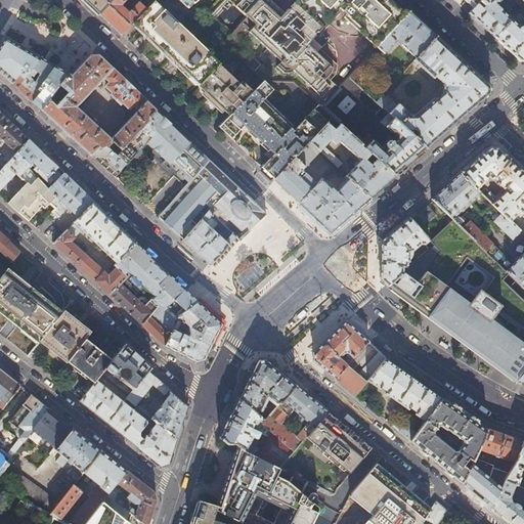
[(85,0),(100,14),(113,0),(85,0)]
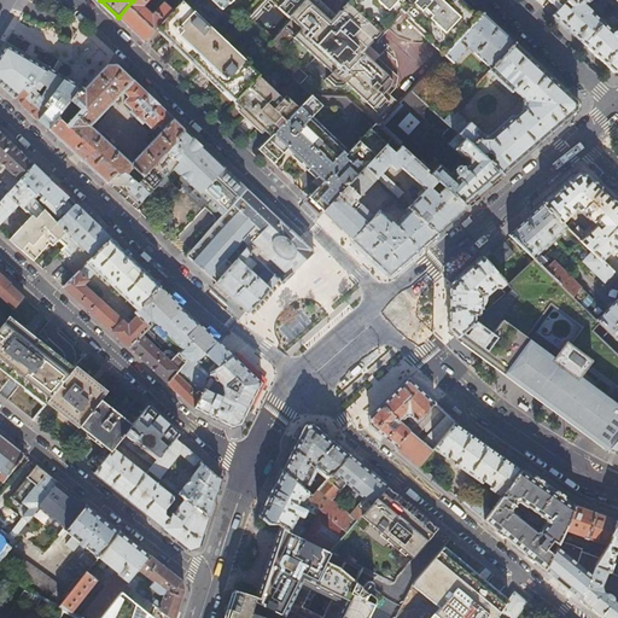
[(151,0),(133,0),(118,17),(144,41),(157,28),(174,11),(165,3),(152,16),(150,15),(150,12),(147,10),(145,10),(144,9),(151,0)]
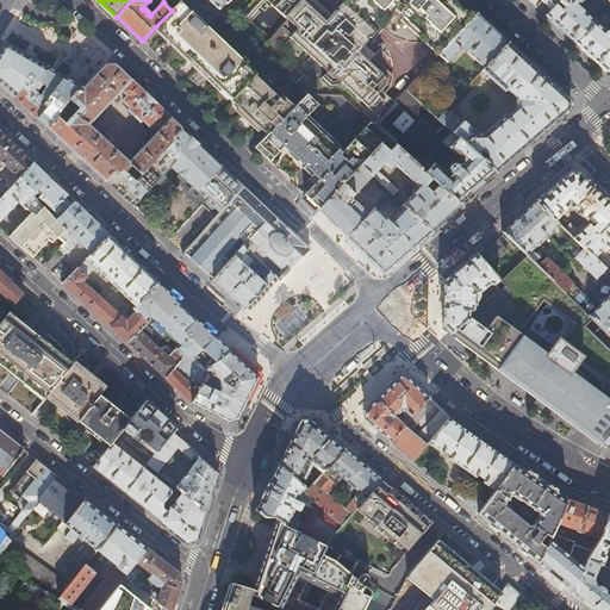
[(209,0),(221,11),(226,5),(226,6),(231,0),(209,0)]
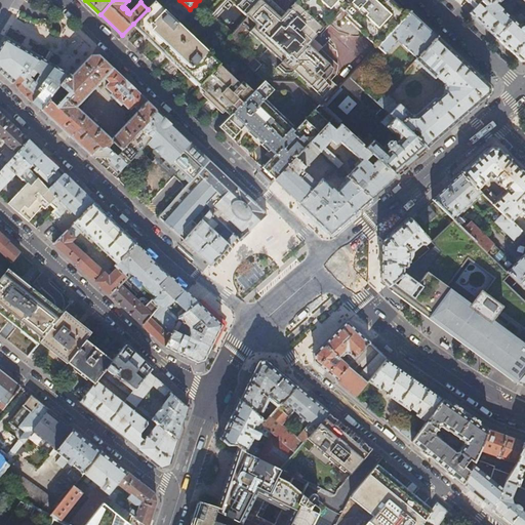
[(341,16),(349,24),(359,12),(370,0),(292,0),(290,4),(289,6),(288,5),(281,13),(267,0),(251,0),(243,9),(257,23),(248,32),(280,62),(278,64),(284,70),(291,69),(299,77),(319,55),(306,43),(315,34),(314,33),(315,31),(316,32),(336,10),(335,9),(337,7),(344,13),(341,16)]
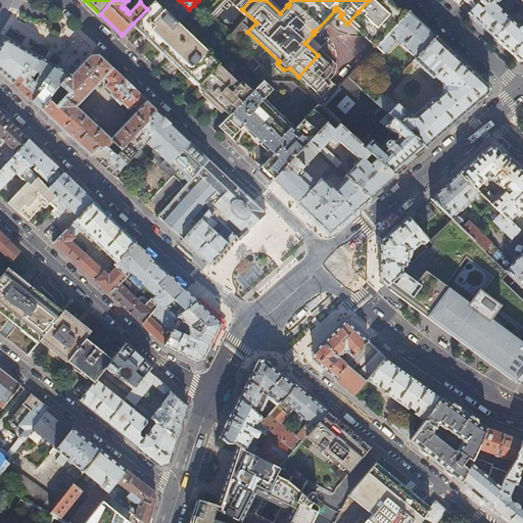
[(375,48),(407,14),(402,10),(401,9),(400,9),(399,9),(398,9),(397,9),(388,1),(387,0),(369,0),(358,12),(347,24),(375,48)]
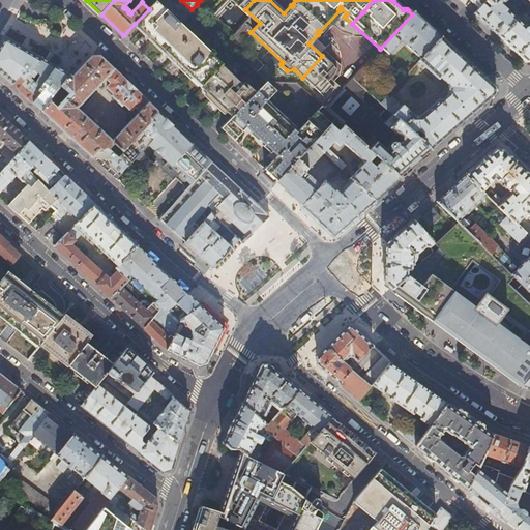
[(487,0),(481,6),(474,15),(484,24),(501,38),(518,20),(521,18),(518,16),(516,18),(503,5),(508,0),(507,0),(487,0)]
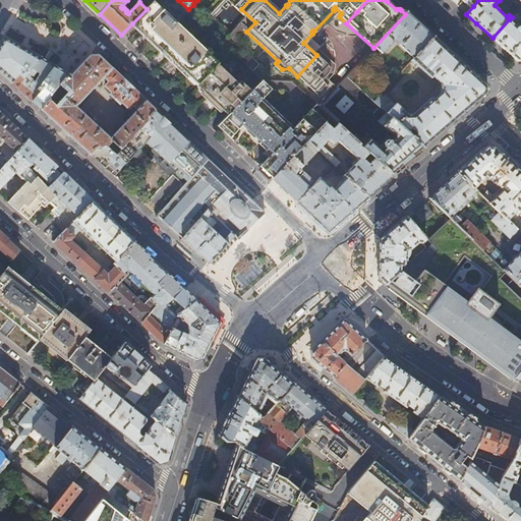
[(175,64),(197,87),(220,64),(177,21),(155,1),(147,9),(132,23),(145,36),(175,64)]
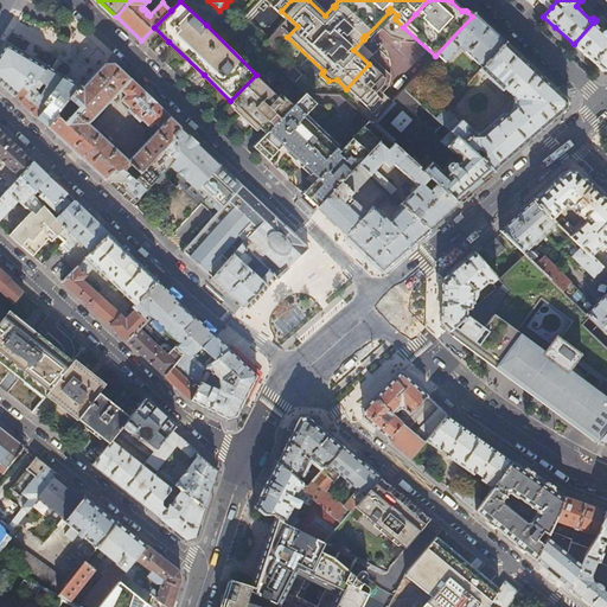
[(606,7),(606,10),(596,20),(593,23),(574,44),(602,71),(606,71),(606,70),(606,7)]
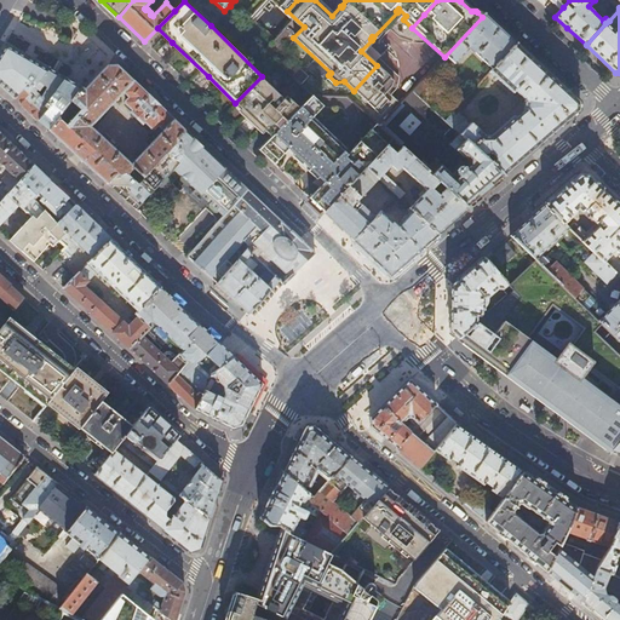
[(413,91),(418,96),(452,61),(455,64),(469,50),(474,53),(493,70),(517,44),(504,30),(486,13),(482,17),(445,57),(413,91)]
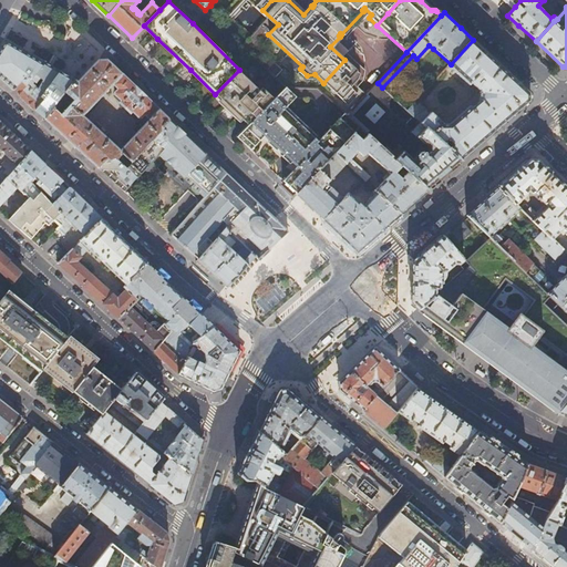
[(13,90),(22,81),(27,85),(45,62),(6,39),(0,48),(0,76),(1,78),(13,90)]
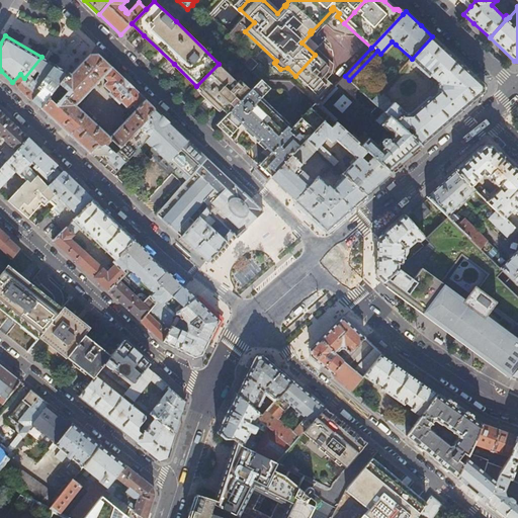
[(379,93),(372,101),(389,116),(406,133),(410,128),(414,134),(410,137),(422,148),(485,93),(485,85),(432,36),(412,59),(410,61),(429,78),(431,77),(433,79),(432,81),(436,85),(437,83),(439,84),(438,86),(437,92),(438,93),(431,99),(430,97),(411,114),(406,114),(394,103),(393,105),(389,102),(390,101),(383,96),(382,97),(379,93)]
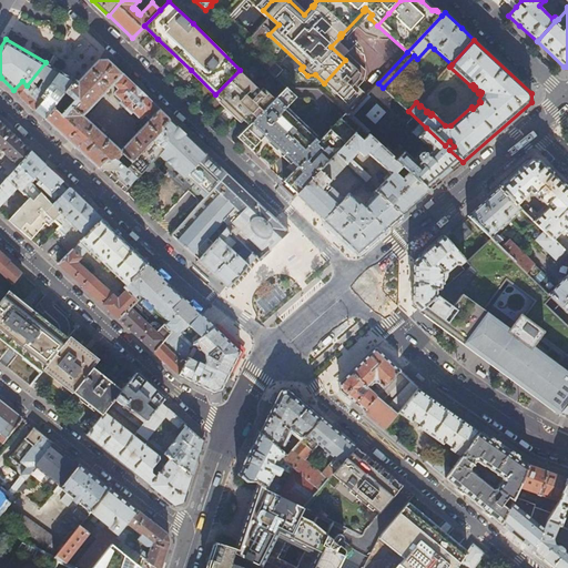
[(152,142),(161,132),(160,131),(170,119),(108,60),(100,59),(79,81),(77,80),(67,93),(75,100),(62,113),(56,108),(47,120),(52,125),(57,130),(63,135),(79,150),(88,158),(90,160),(99,168),(105,160),(108,161),(117,156),(119,160),(123,154),(132,162),(152,142)]
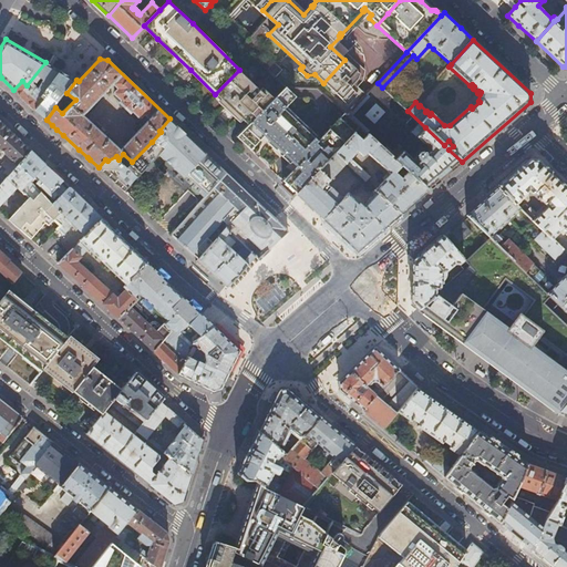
[(344,60),(323,83),(333,92),(354,69),(344,60)]
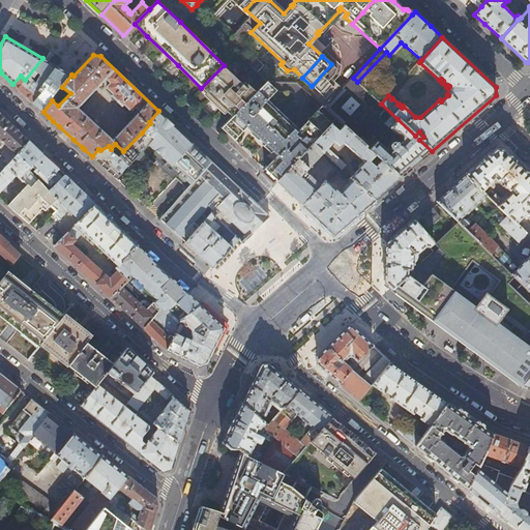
[(33,102),(40,94),(37,90),(57,66),(49,61),(42,58),(25,80),(21,76),(12,84),(18,88),(24,94),(28,98),(33,102)]
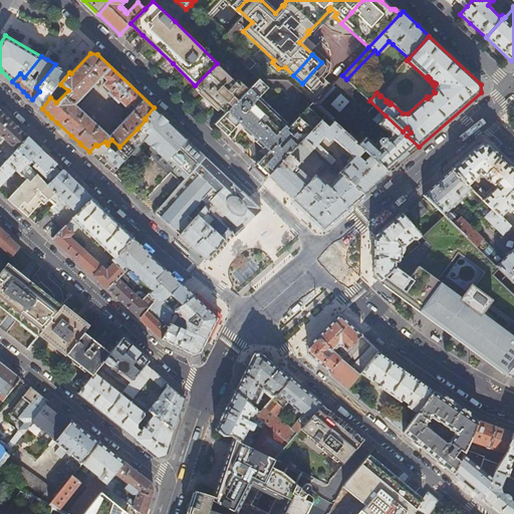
[(282,70),(285,67),(278,68),(272,62),(270,64),(278,71),(282,70)]
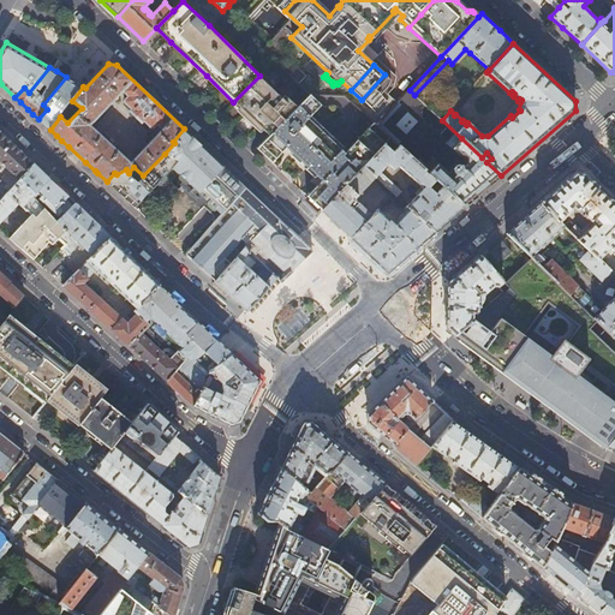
[(260,76),(233,102),(239,107),(237,109),(239,111),(248,119),(260,131),(262,130),(263,130),(269,137),(299,107),(286,94),(282,96),(273,88),(260,76)]
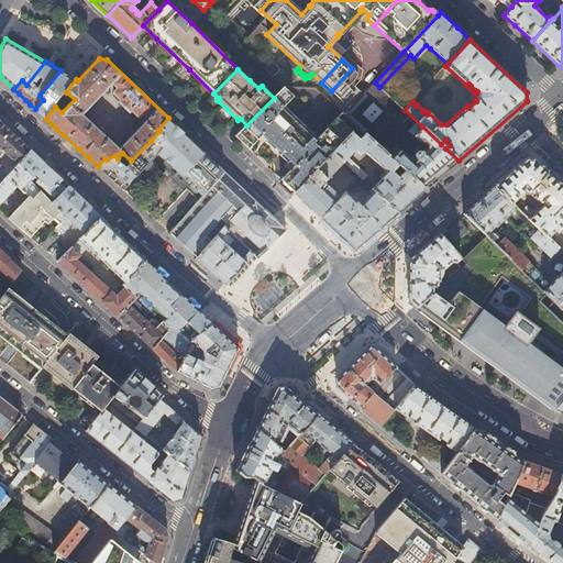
[(66,92),(76,79),(61,70),(40,96),(43,100),(35,109),(40,113),(46,119),(55,107),(66,92)]
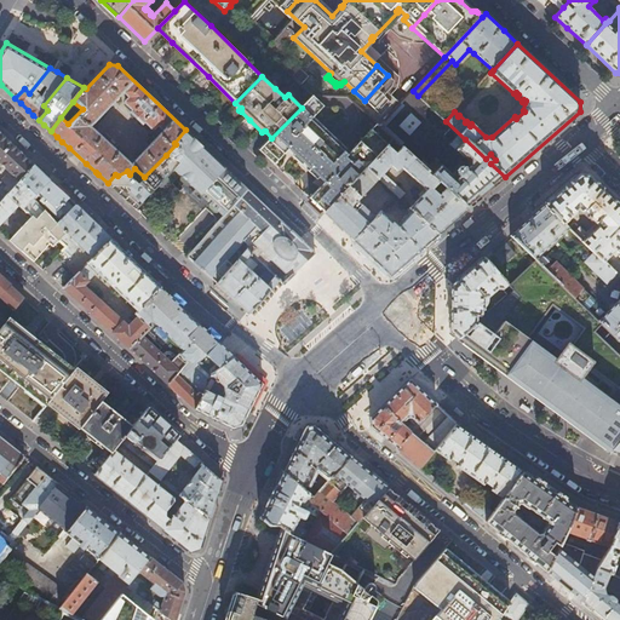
[(323,107),(313,97),(302,108),(271,138),(259,150),(268,158),(274,164),(288,149),(297,156),(317,176),(325,183),(310,197),(325,212),(368,168),(389,147),(395,141),(379,126),(378,124),(350,153),(314,116),(323,107)]
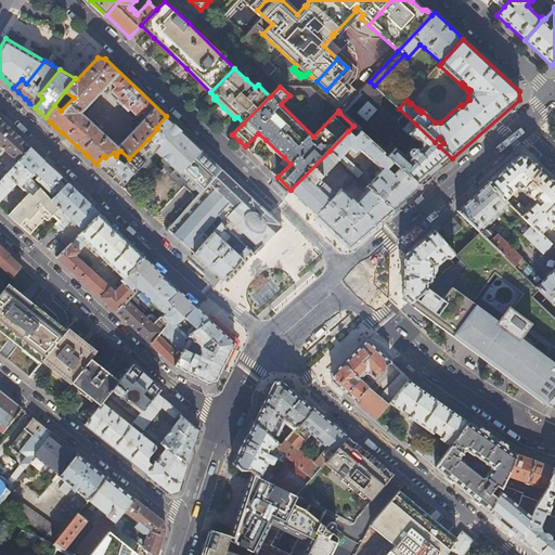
[(339,113),(353,126),(359,130),(361,128),(346,113),(362,94),(359,92),(339,113)]
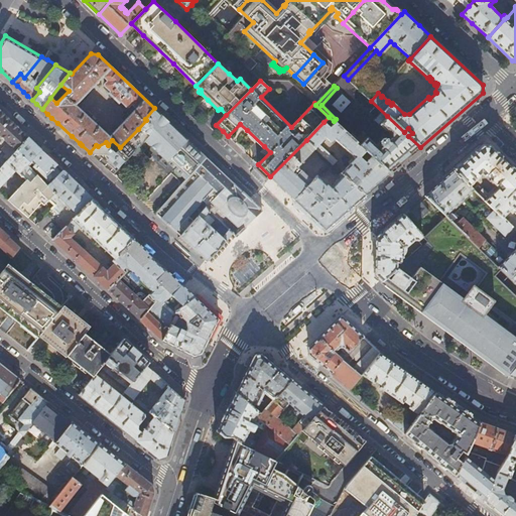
[(207,157),(154,108),(145,119),(146,120),(138,129),(147,138),(144,143),(154,153),(166,165),(173,172),(184,182),(207,157)]
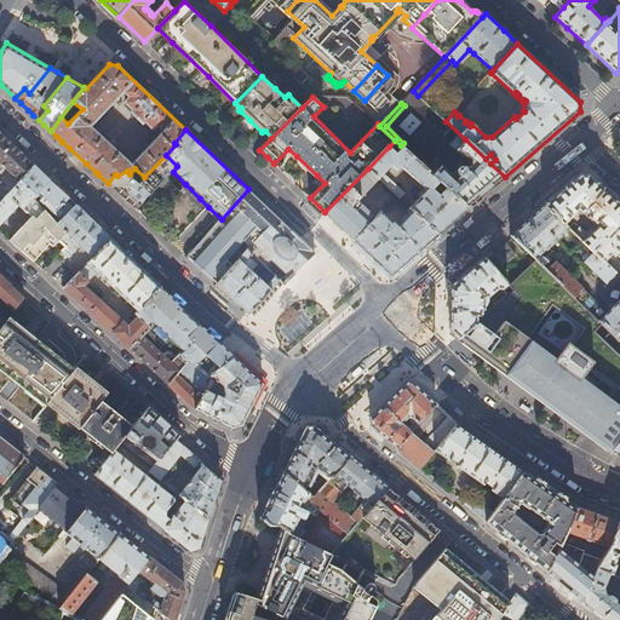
[(0,133),(0,162),(3,165),(15,177),(5,188),(0,183),(0,202),(35,166),(21,153),(17,149),(0,133)]
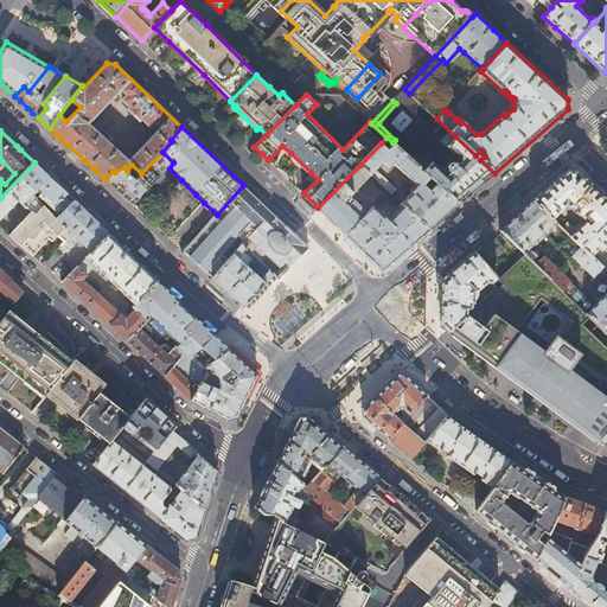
[(420,163),(417,165),(459,204),(474,190),(494,173),(480,160),(475,155),(455,136),(446,147),(448,149),(447,152),(449,154),(452,152),(454,154),(455,154),(459,158),(459,163),(458,164),(457,163),(455,164),(457,165),(455,166),(452,164),(449,164),(448,164),(447,164),(446,165),(447,166),(441,171),(432,163),(426,168),(420,163)]
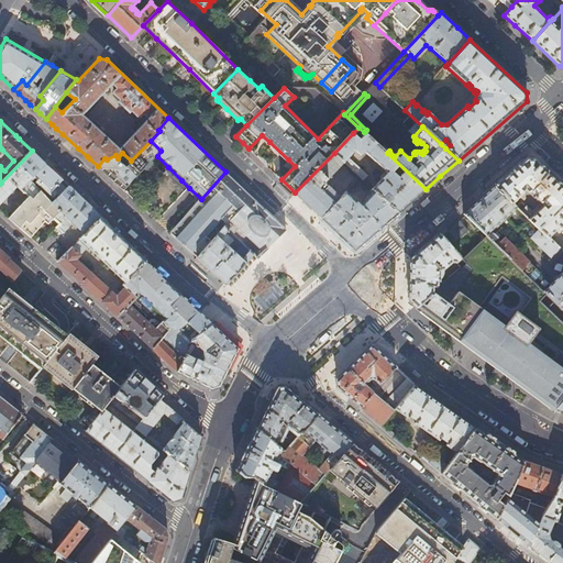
[(388,174),(373,189),(398,213),(426,189),(387,153),(366,134),(361,140),(353,133),(334,153),(343,162),(361,177),(363,180),(367,175),(351,158),(357,152),(362,156),(365,153),(388,174)]
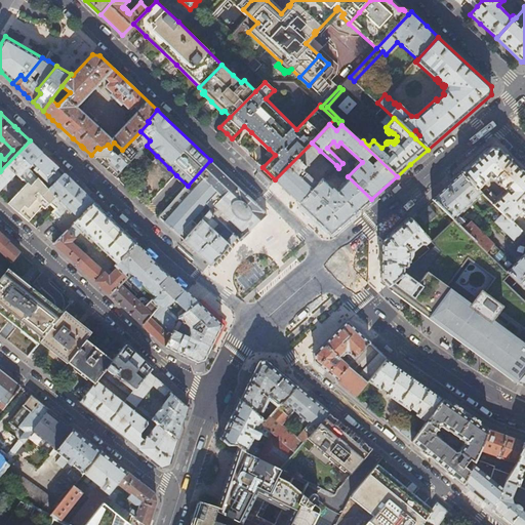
[(122,150),(118,155),(121,157),(121,158),(124,161),(125,165),(125,166),(115,177),(116,177),(147,146),(150,140),(140,131),(122,150)]
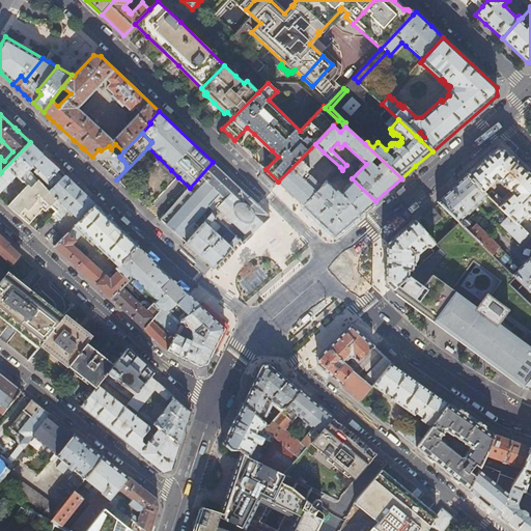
[(53,164),(44,156),(37,149),(32,144),(30,142),(0,173),(0,193),(17,174),(21,178),(28,185),(9,205),(19,215),(29,223),(43,208),(47,212),(52,205),(58,198),(63,202),(61,204),(63,206),(56,214),(59,217),(61,220),(66,215),(67,210),(68,208),(81,220),(95,204),(86,196),(81,191),(75,185),(65,176),(59,169),(53,164)]
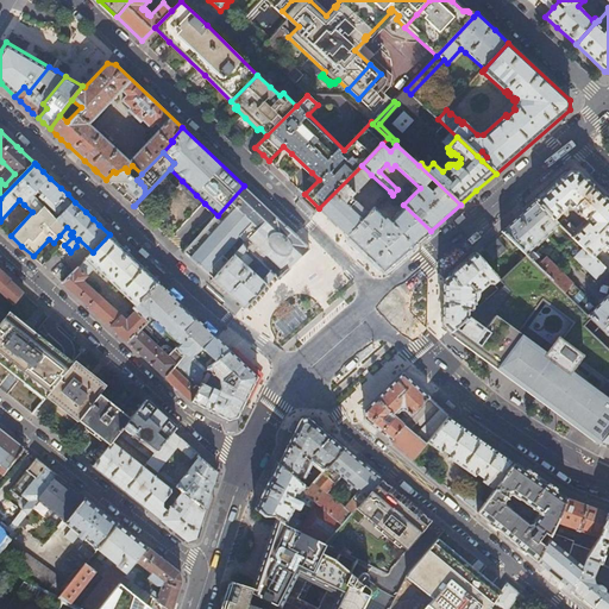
[(371,175),(362,165),(319,208),(334,223),(349,236),(359,224),(363,220),(369,214),(355,200),(356,199),(353,195),(371,175)]
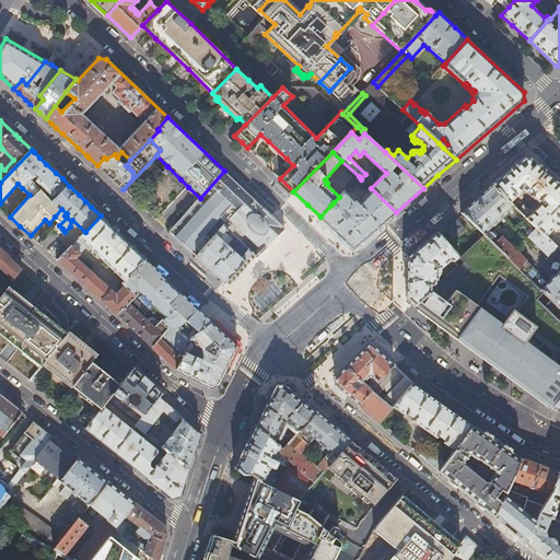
[(104,158),(97,165),(107,175),(123,189),(133,177),(133,176),(132,172),(129,168),(129,167),(126,165),(117,158),(115,154),(106,159),(104,158)]
